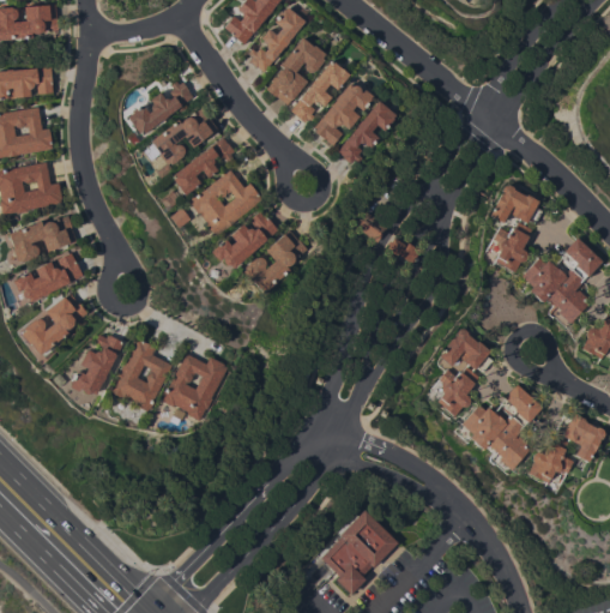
[(243,14),(237,10),(246,0),(253,0),(255,2),(257,0),(281,0),(276,7),(270,16),(269,16),(245,44),(224,29),(235,17),(241,22),(243,19),(242,18),(243,16),(243,14)]
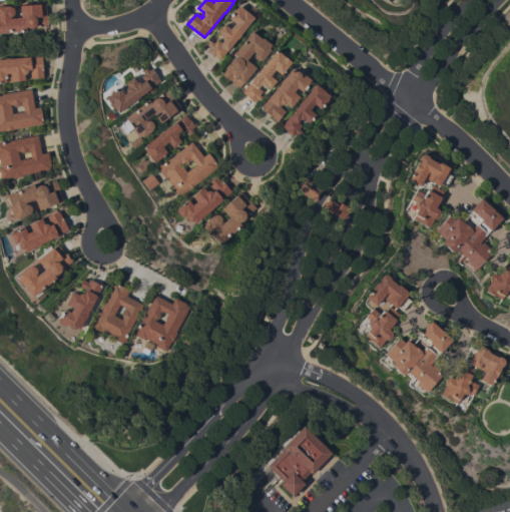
[(12,17),(12,19),(22,18),(21,6),(47,4),(48,15),(49,15),(50,26),(36,27),(34,28),(32,29),(29,29),(27,28),(28,32),(21,32),(0,33),(0,6),(11,6),(11,7),(12,8),(14,9),(15,10),(16,12),(15,14),(15,15),(13,17),(12,17)]
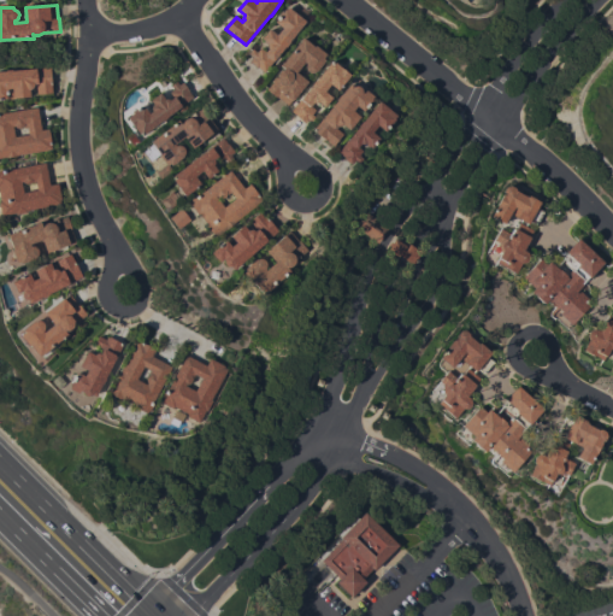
[(269,45),(265,42),(265,41),(263,40),(271,29),(278,35),(284,29),(276,23),(287,10),(288,11),(290,7),(307,22),(290,42),(292,44),(287,48),(287,47),(266,72),(260,68),(259,69),(251,63),(254,58),(249,54),(254,50),(259,53),(263,48),(267,53),(270,50),(269,48),(269,46),(269,45)]
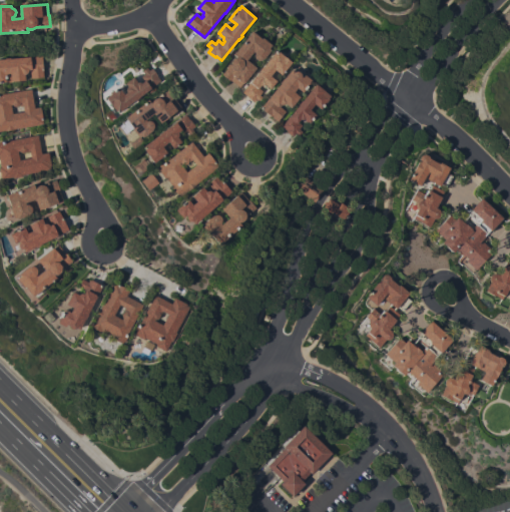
[(264,60),(263,61),(261,61),(259,61),(258,60),(256,58),(256,57),(256,55),(257,53),(255,52),(247,60),(258,68),(241,88),(231,81),(231,82),(222,75),(228,69),(227,68),(229,64),(230,65),(232,64),(231,62),(235,58),(237,58),(233,55),(236,52),(253,32),(264,39),(265,38),(274,46),(271,49),(273,50),(265,60),(264,60)]
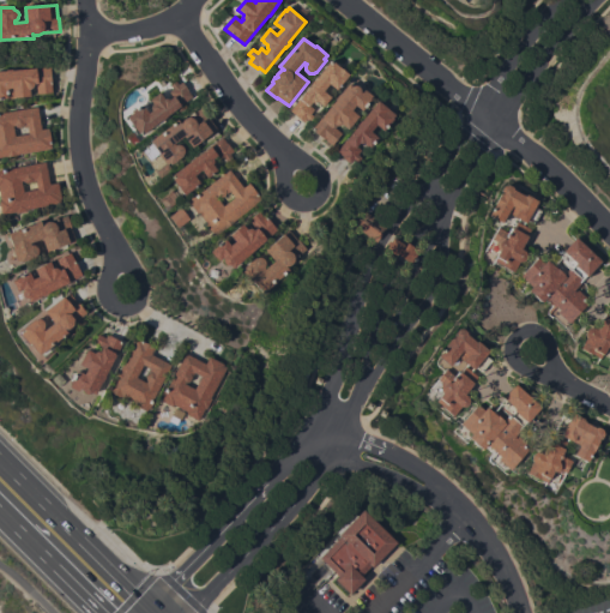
[(314,103),(310,107),(315,110),(313,115),(315,118),(312,122),(308,119),(306,122),(291,112),(312,86),(310,85),(315,80),(316,80),(332,61),(350,76),(345,82),(346,83),(342,89),(340,88),(338,91),(331,85),(325,91),(332,97),(325,107),(319,103),(318,103),(315,103),(314,103)]
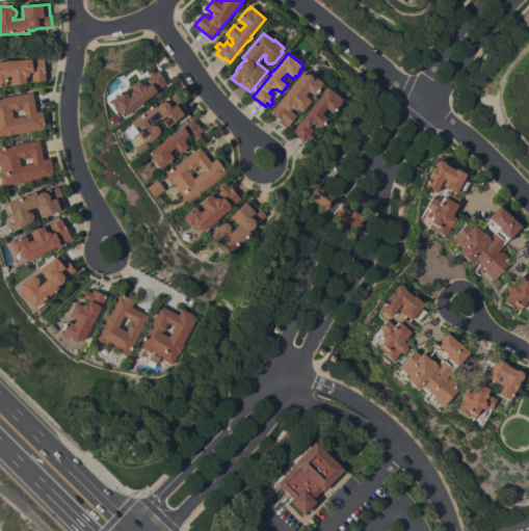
[(27,78),(27,84),(15,85),(0,86),(0,62),(6,62),(6,61),(11,60),(11,61),(45,59),(47,81),(33,82),(32,75),(30,75),(29,76),(28,77),(27,78)]
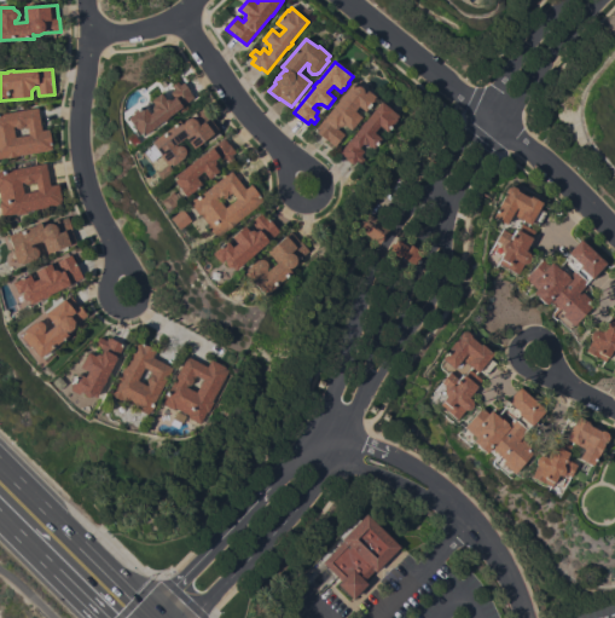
[(154,113),(152,110),(152,109),(154,107),(155,105),(152,102),(162,93),(167,100),(168,99),(170,100),(172,100),(175,98),(172,93),(175,90),(173,87),(179,82),(181,86),(185,84),(196,98),(184,108),(186,110),(181,114),(179,111),(169,119),(166,122),(164,121),(143,138),(128,119),(145,107),(151,115),(154,113)]
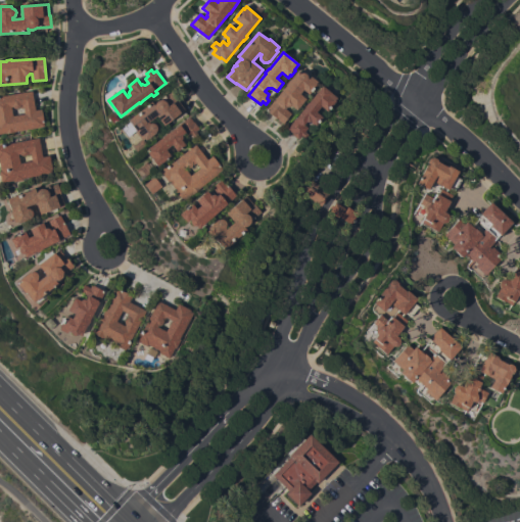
[(289,107),(287,109),(292,114),(284,125),(267,110),(287,85),(290,81),(291,81),(298,72),(301,74),(302,74),(304,74),(306,74),(308,76),(309,77),(309,79),(311,80),(313,78),(319,82),(317,85),(318,86),(310,95),(304,91),(300,95),(306,99),(297,110),(292,106),(291,107),(290,107),(289,107)]
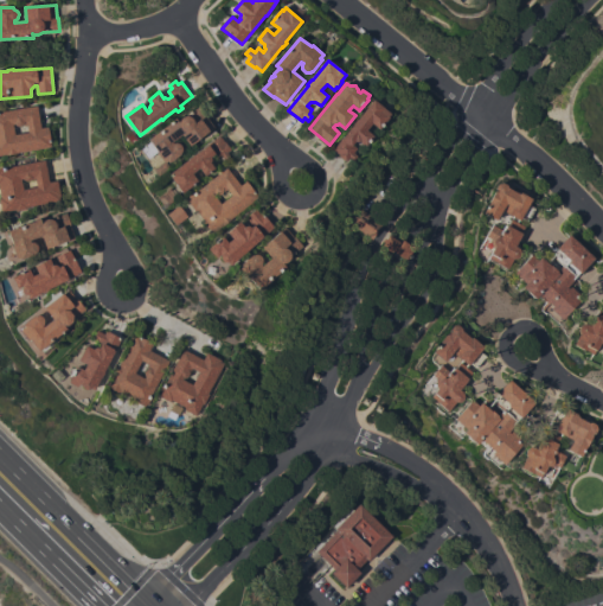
[(361,141),(361,142),(365,146),(365,145),(367,147),(370,144),(371,145),(373,141),(376,138),(367,131),(373,125),(380,131),(383,128),(384,128),(390,121),(389,121),(391,117),(390,117),(392,114),(374,100),(359,120),(358,120),(354,125),(354,126),(334,151),(340,155),(339,157),(347,163),(351,159),(355,161),(359,157),(355,153),(359,150),(353,146),(355,142),(358,142),(359,142),(361,141)]
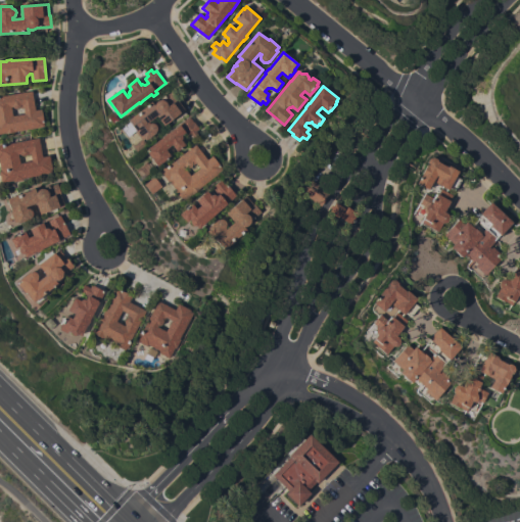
[(43,109),(45,123),(45,127),(15,132),(16,133),(6,134),(0,135),(0,96),(34,92),(37,110),(43,109)]
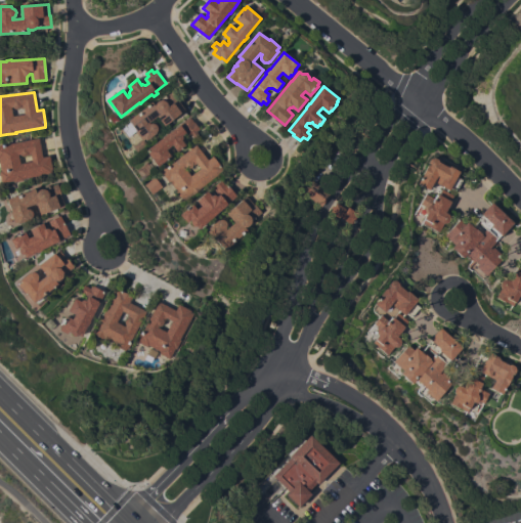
[(163,100),(173,92),(186,111),(165,126),(159,117),(149,123),(150,124),(153,124),(155,124),(156,125),(158,126),(159,128),(159,130),(158,131),(157,133),(158,134),(146,141),(145,139),(143,141),(137,132),(129,121),(147,106),(153,102),(156,105),(157,103),(158,102),(160,101),(163,100)]
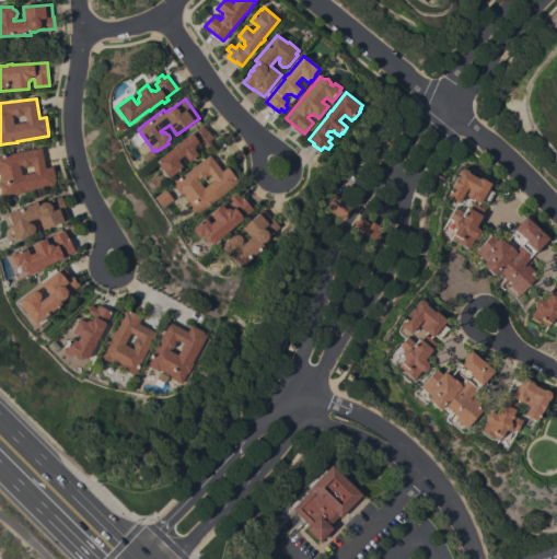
[(196,146),(196,148),(196,149),(195,150),(199,156),(190,163),(185,156),(178,161),(184,167),(170,178),(157,162),(175,148),(175,147),(180,143),(181,143),(205,126),(215,139),(211,141),(215,146),(209,150),(206,146),(202,148),(199,143),(196,146)]
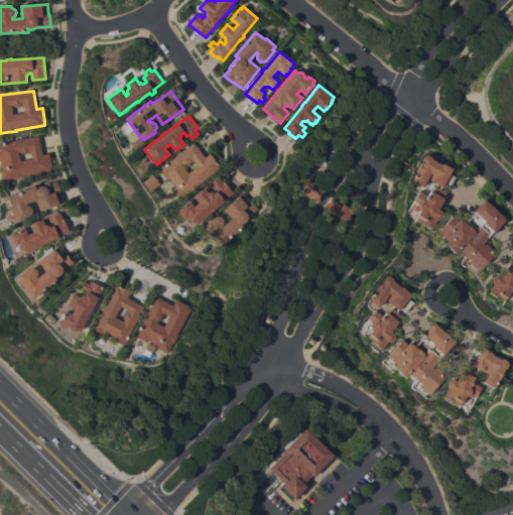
[(52,170),(24,176),(24,177),(14,180),(14,178),(3,181),(0,169),(2,168),(0,157),(0,142),(3,142),(4,144),(39,136),(43,155),(50,154),(52,167),(51,167),(52,170)]
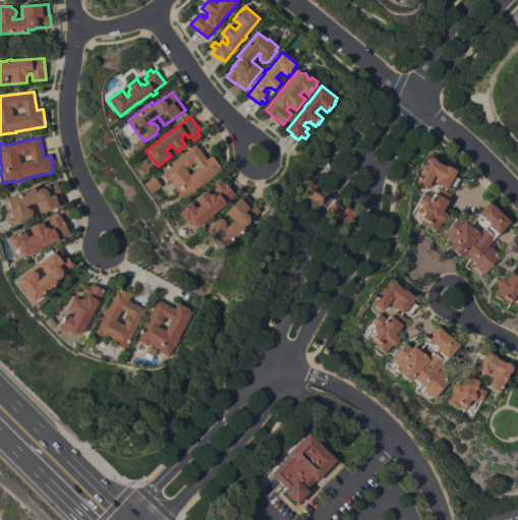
[(161,172),(163,170),(162,169),(166,166),(167,167),(196,145),(208,160),(213,156),(221,167),(220,167),(223,170),(199,188),(200,188),(193,194),(192,193),(183,200),(176,192),(177,191),(169,181),(168,181),(161,172)]
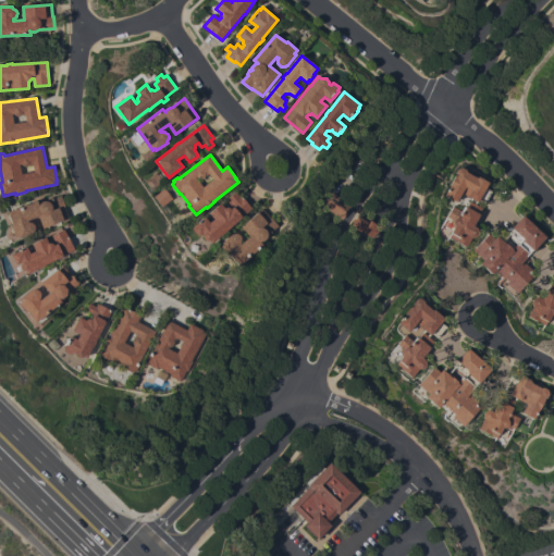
[(463,168),(479,177),(490,183),(488,188),(493,192),(485,204),(480,200),(478,204),(463,194),(457,202),(444,196),(456,175),(456,173),(458,169),(463,168)]
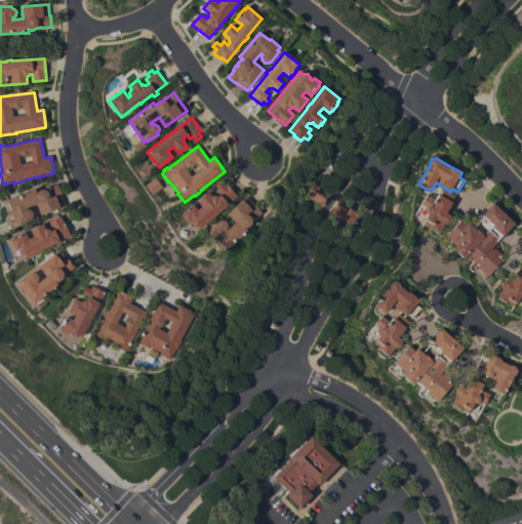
[(198,228),(197,228),(195,228),(194,227),(193,226),(192,225),(192,224),(192,222),(192,220),(188,224),(181,215),(194,205),(198,210),(202,207),(197,201),(208,192),(212,197),(213,196),(215,196),(216,196),(218,197),(221,195),(214,188),(224,180),(238,197),(200,230),(198,228)]
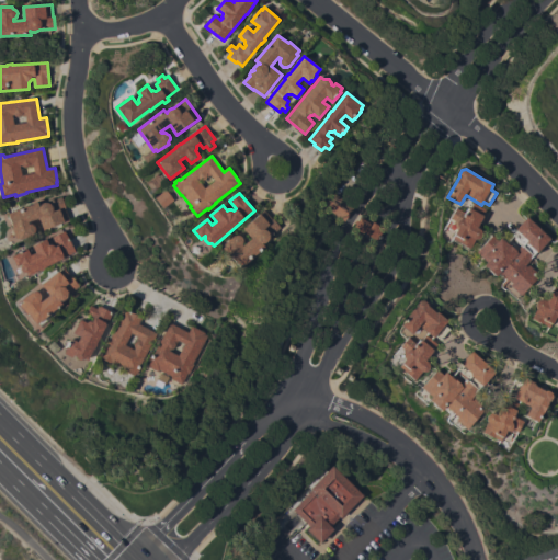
[(355,207),(345,223),(323,208),(333,193),(355,207)]
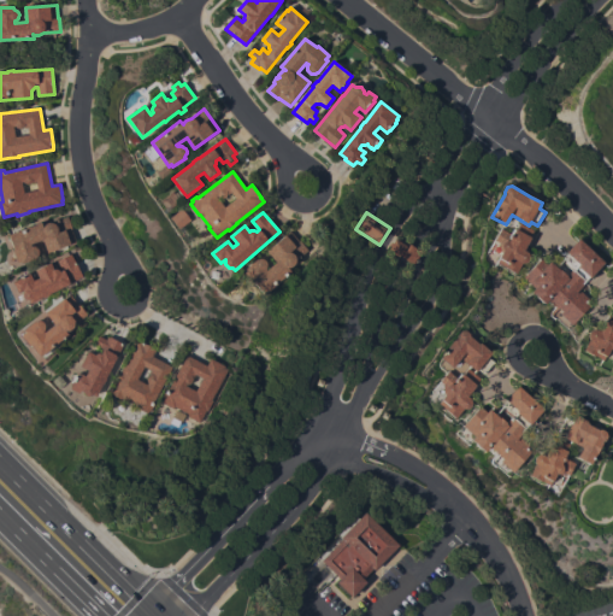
[(53,223),(69,217),(74,229),(72,229),(77,242),(48,253),(43,240),(31,245),(33,247),(35,247),(36,247),(39,248),(40,251),(40,253),(40,254),(39,257),(36,258),(37,259),(23,264),(22,262),(18,263),(13,251),(15,250),(10,235),(37,224),(42,222),(43,227),(45,227),(46,224),(48,223),(51,223),(53,223)]
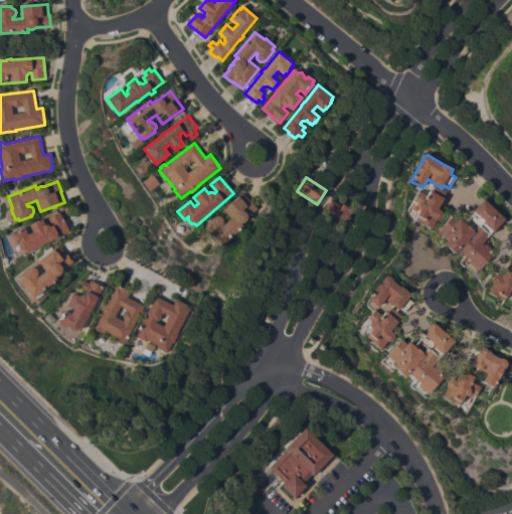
[(437,220),(432,229),(421,223),(422,223),(415,219),(418,214),(412,211),(412,212),(408,210),(419,191),(428,195),(430,191),(431,192),(431,191),(432,191),(435,186),(447,193),(444,198),(445,198),(440,207),(443,209),(442,211),(443,212),(444,214),(444,216),(443,217),(442,219),(441,219),(439,220),(437,220)]
